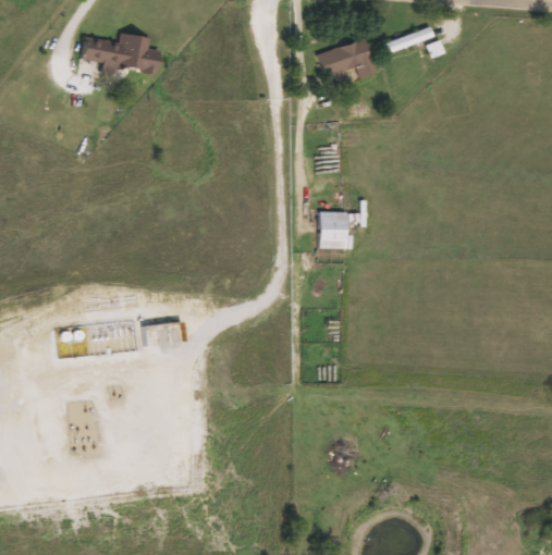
[(383,44),(430,26),(434,37),(387,53),(383,44)]
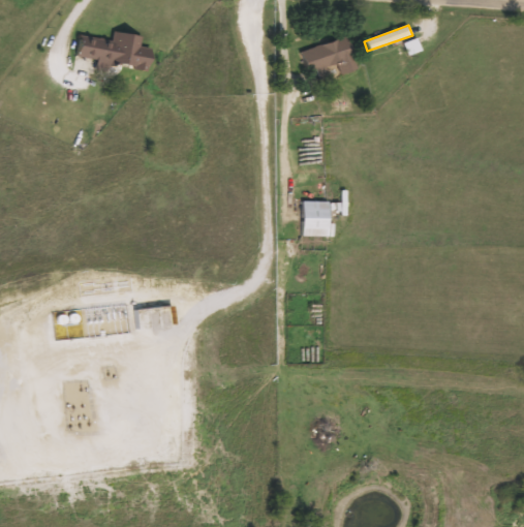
[(144,36),(142,45),(153,48),(149,69),(78,58),(81,35),(114,40),(115,32),(144,36)]
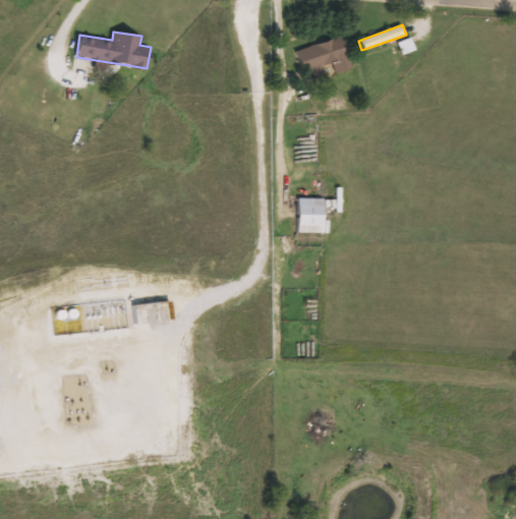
[(352,67),(335,73),(332,63),(304,72),(297,50),(342,36),(352,67)]
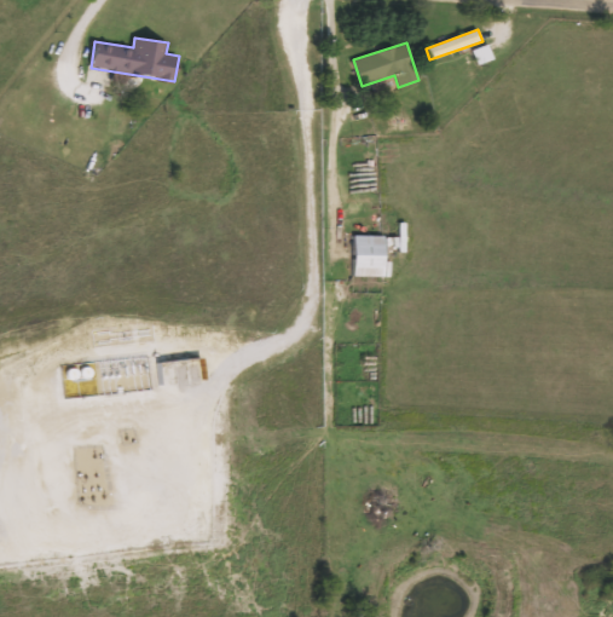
[(480,64),(475,51),(489,45),(493,57),(480,64)]
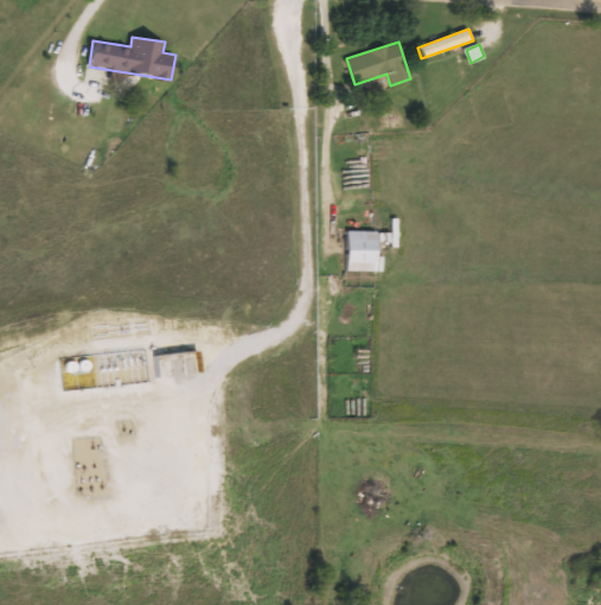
[(349,271),(349,231),(378,231),(378,271),(349,271)]
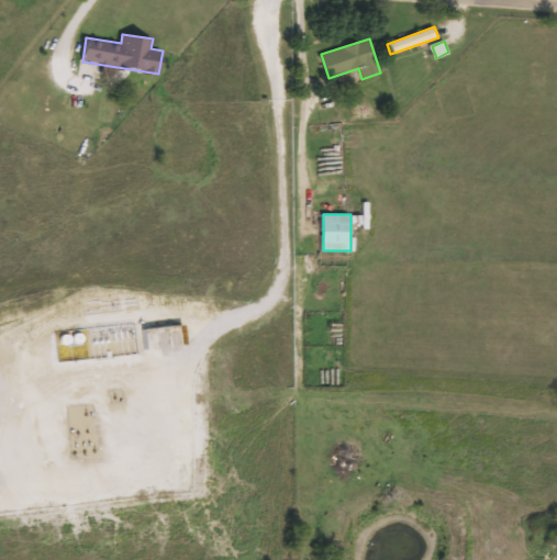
All buildings are outlined.
